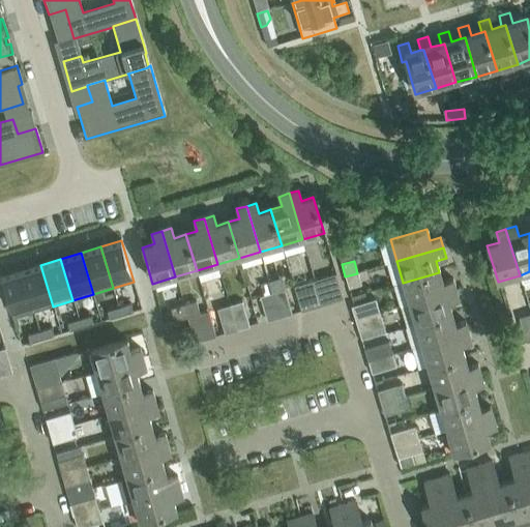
[(40,265),(21,270),(33,312),(53,306),(40,265)]
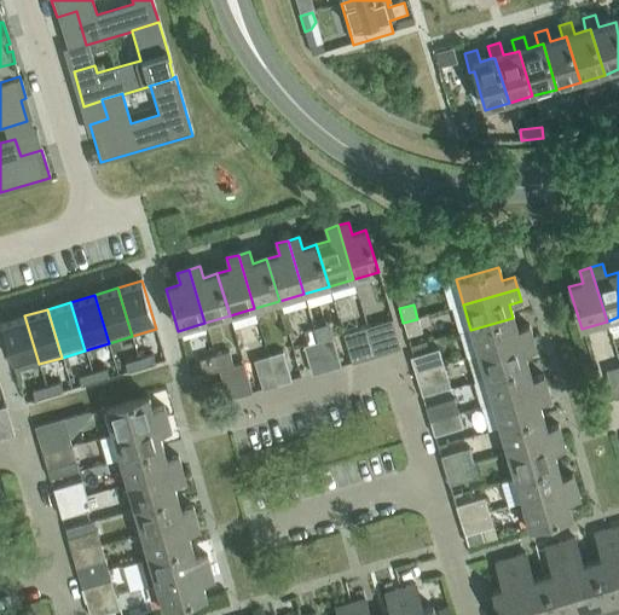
[(24,315),(0,323),(15,371),(39,364),(24,315)]
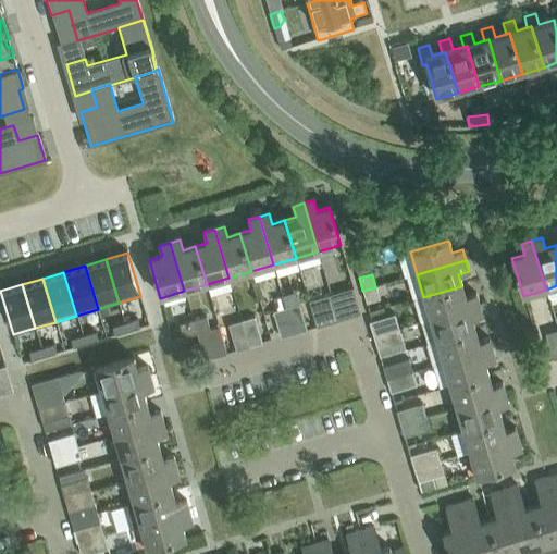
[(227,290),(232,305),(248,300),(244,285),(227,290)]
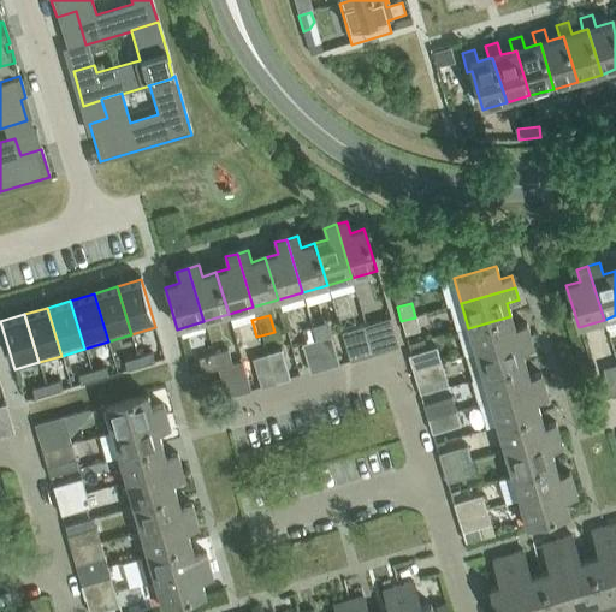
[(468,328),(456,332),(463,356),(475,352),(529,337),(526,326),(515,328),(510,316),(468,328)]
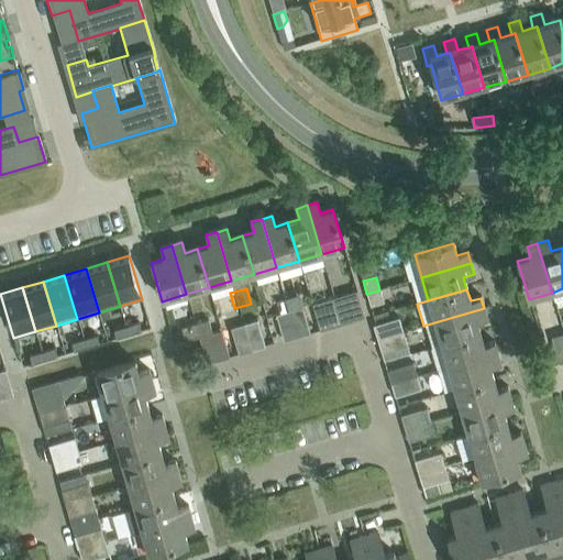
[(384,304),(379,291),(366,294),(370,307),(384,304)]
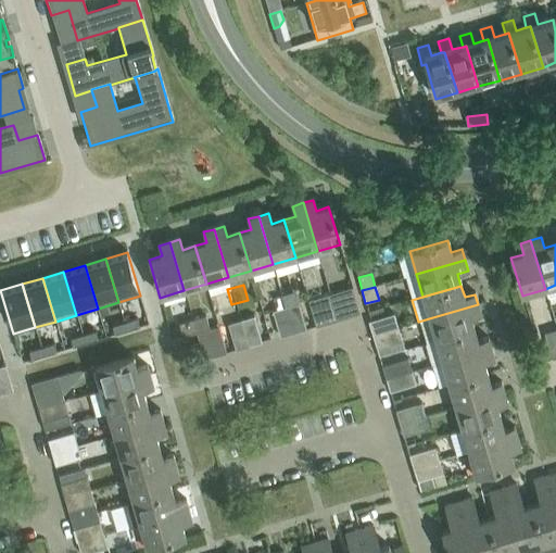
[(361,315),(353,289),(330,296),(337,322),(361,315)]
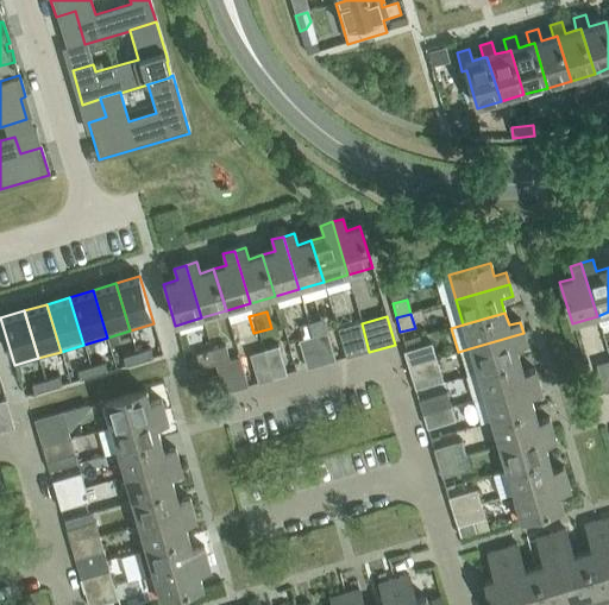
[(369,352),(362,323),(347,328),(356,355),(369,352)]
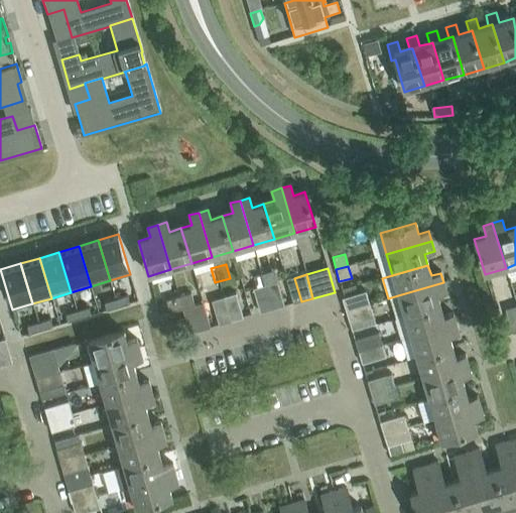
[(277,282),(265,286),(272,310),(284,306),(277,282)]
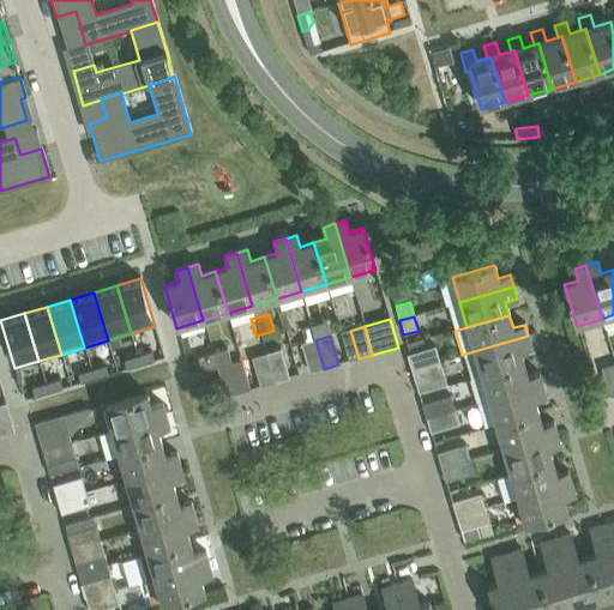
[(531,348),(528,336),(474,351),(481,376),(524,364),(519,351),(531,348)]
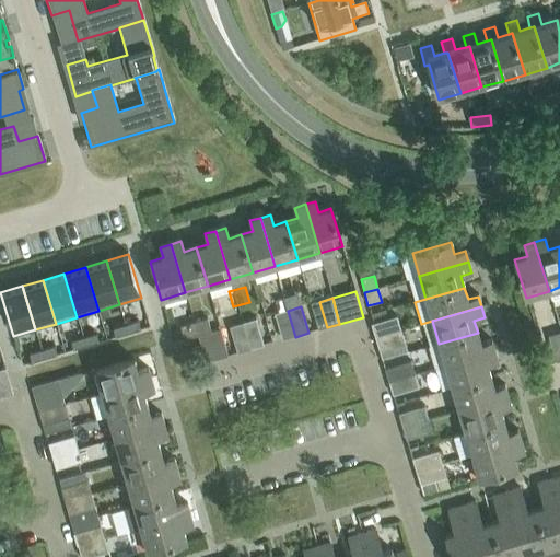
[(295,337),(288,311),(275,315),(282,340),(295,337)]
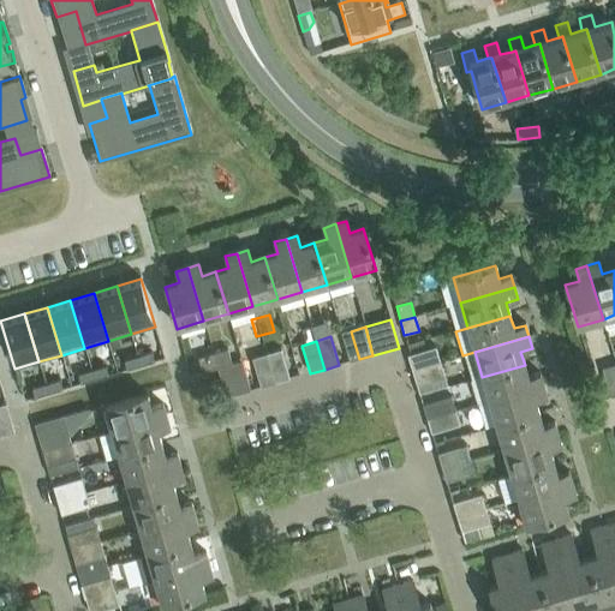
[(407,357),(411,371),(440,363),(436,348),(407,357)]
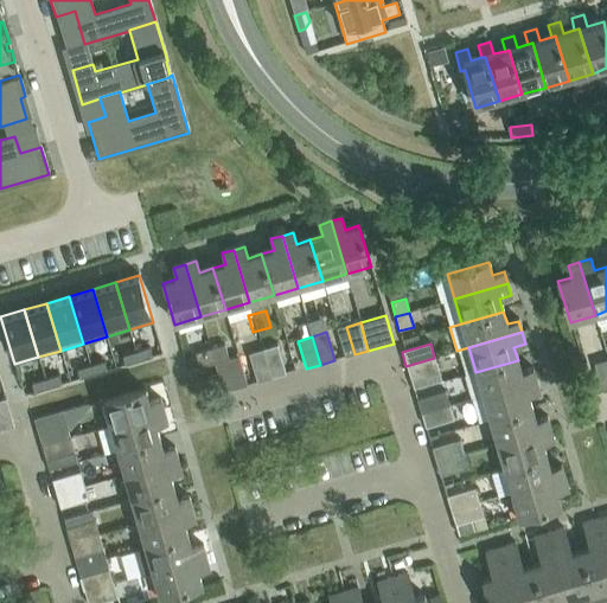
[(224,346),(210,350),(215,365),(229,360),(224,346)]
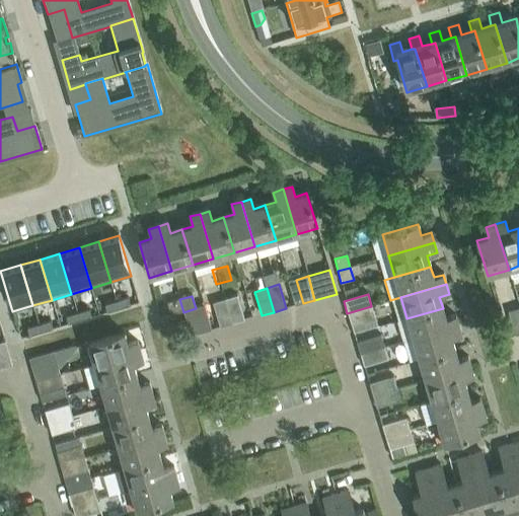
[(237,297),(225,300),(232,324),(244,320),(237,297)]
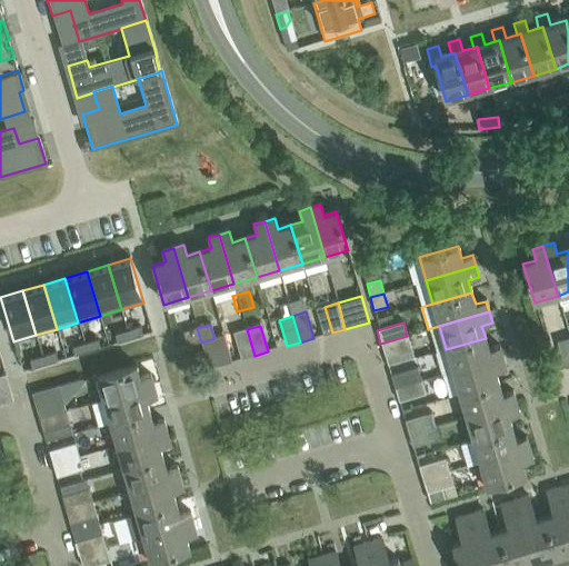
[(140,327),(127,331),(130,339),(142,336),(140,327)]
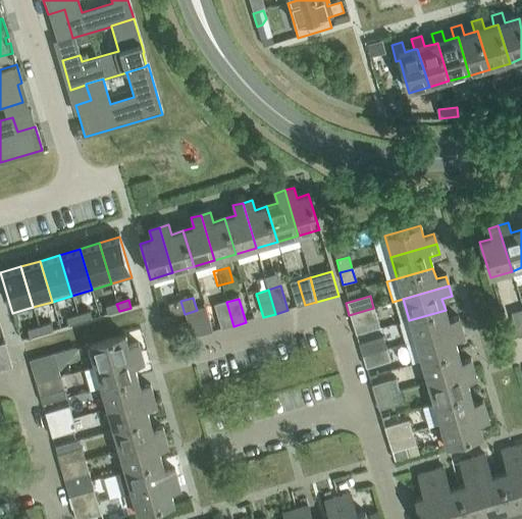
[(185,314),(180,301),(168,305),(171,317),(185,314)]
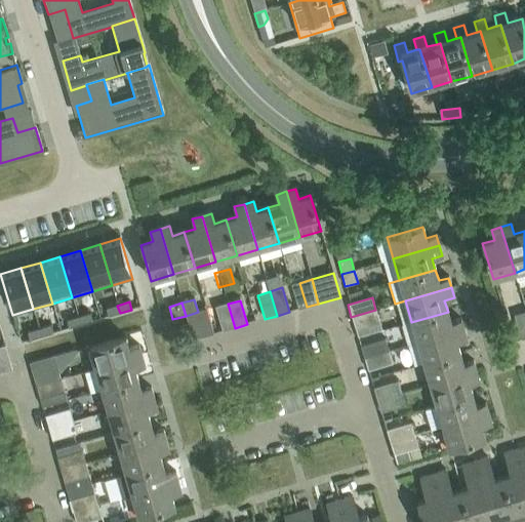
[(235,328),(228,304),(215,308),(223,331),(235,328)]
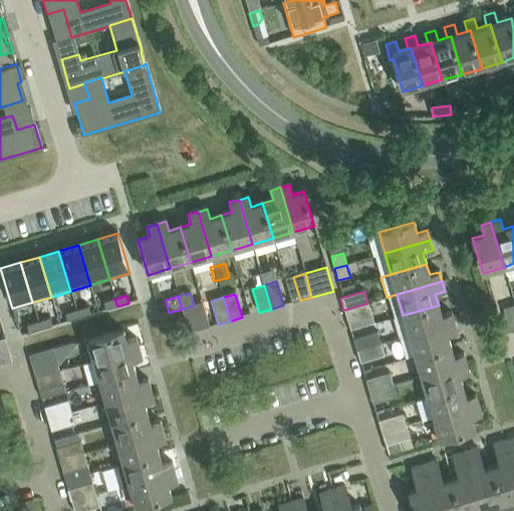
[(114,299),(103,302),(105,310),(117,306),(114,299)]
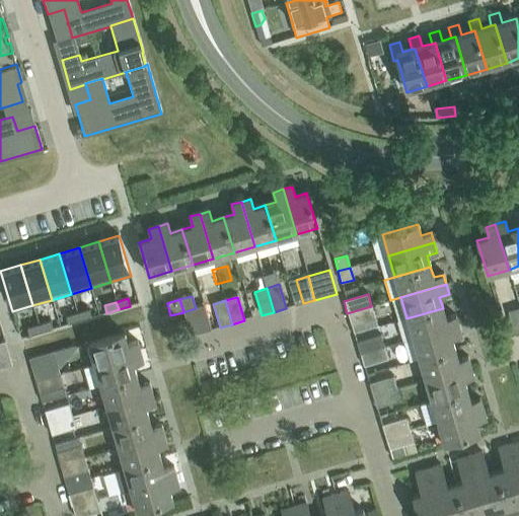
[(204,305),(196,308),(183,312),(191,337),(211,330),(204,305)]
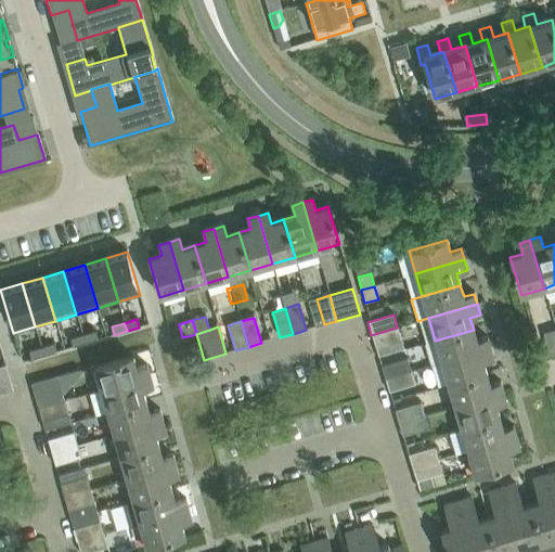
[(404,351),(397,328),(371,335),(375,348),(379,360),(404,351)]
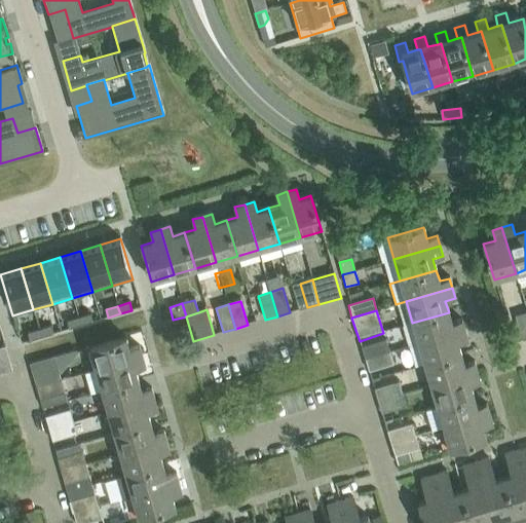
[(452,323),(449,312),(412,323),(418,343),(464,330),(461,321),(452,323)]
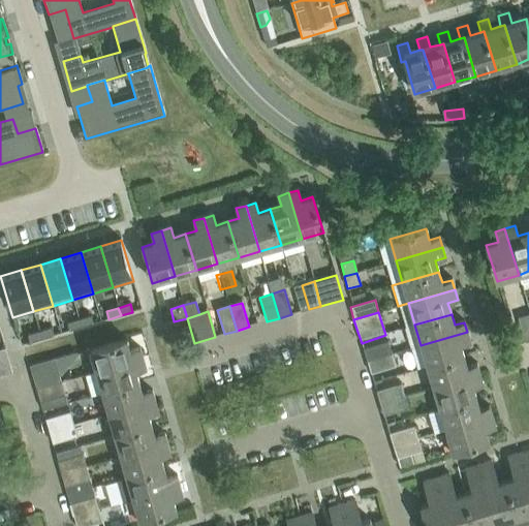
[(528,341),(528,314),(518,318),(525,343),(528,341)]
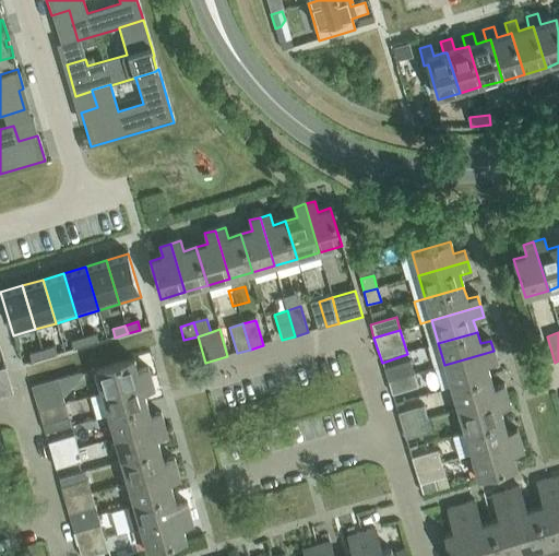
[(96,334),(83,338),(86,346),(98,342),(96,334)]
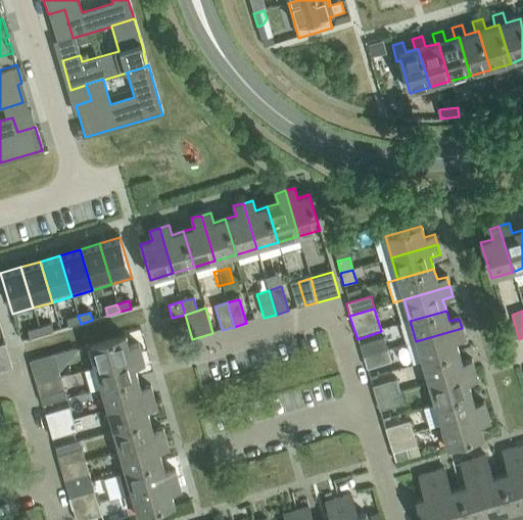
[(78,316),(66,320),(68,327),(81,324),(78,316)]
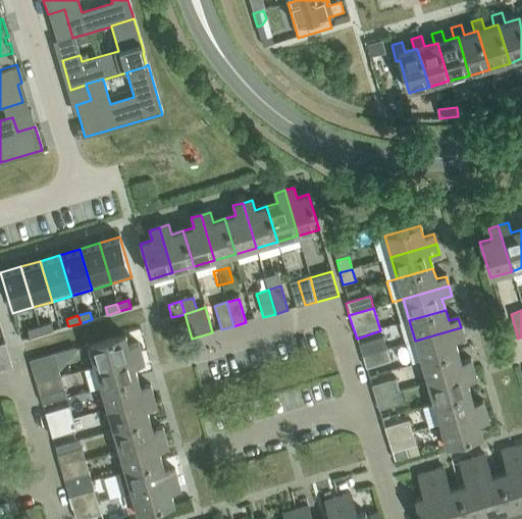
[(50,323),(39,327),(41,334),(53,331),(50,323)]
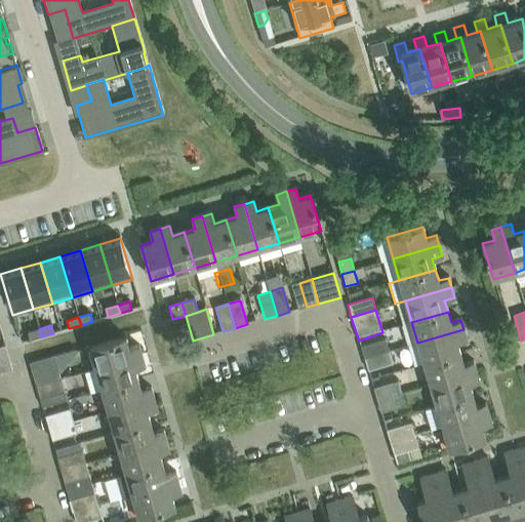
[(39,329),(27,332),(30,340),(41,336),(39,329)]
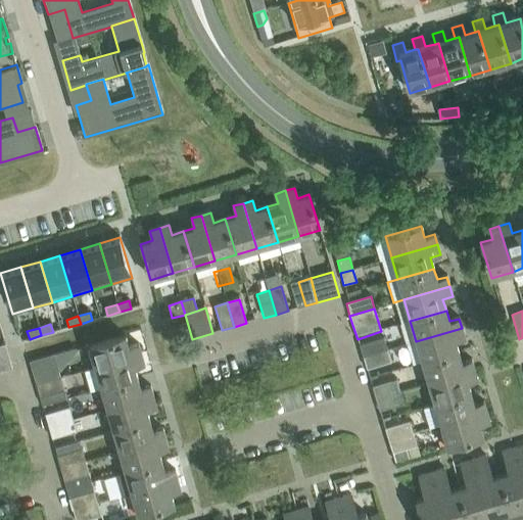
[(465,338),(462,328),(416,341),(422,363),(459,352),(455,341),(465,338)]
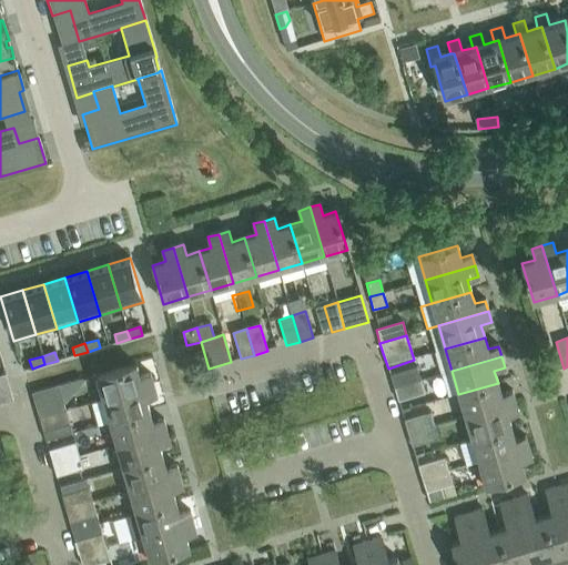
[(135,365),(97,376),(103,401),(153,386),(150,374),(140,377),(135,365)]
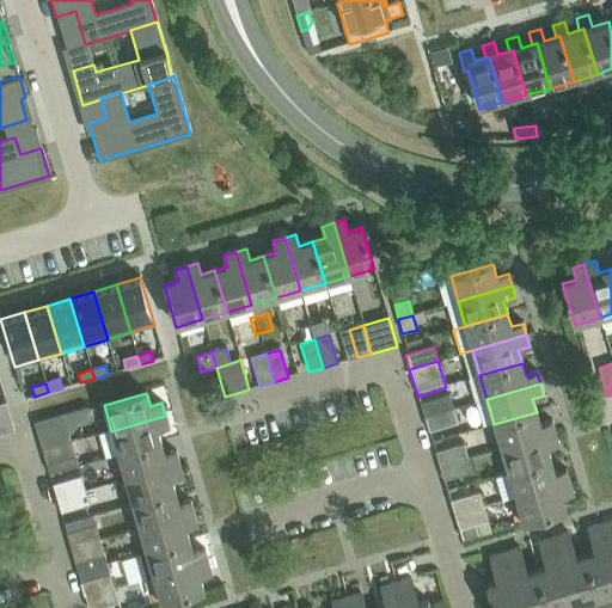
[(420,404),(424,418),(453,410),(448,394),(420,404)]
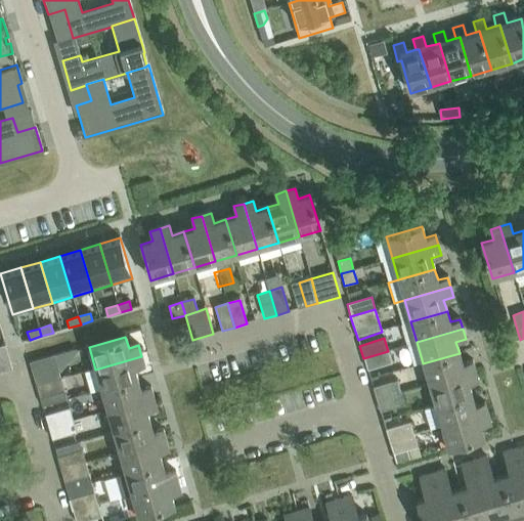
[(5,345),(0,346),(0,373),(12,370),(5,345)]
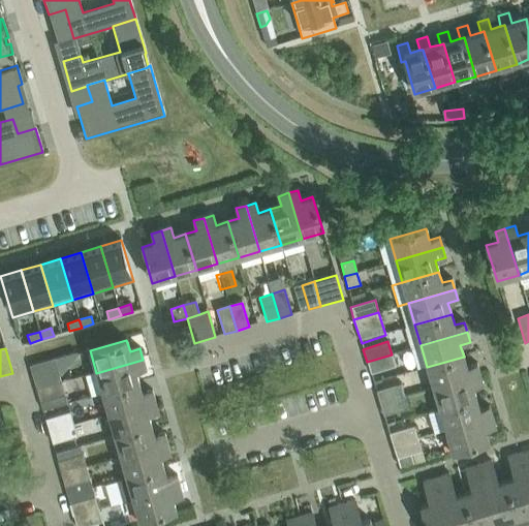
[(396,367),(392,354),(367,362),(371,374),(396,367)]
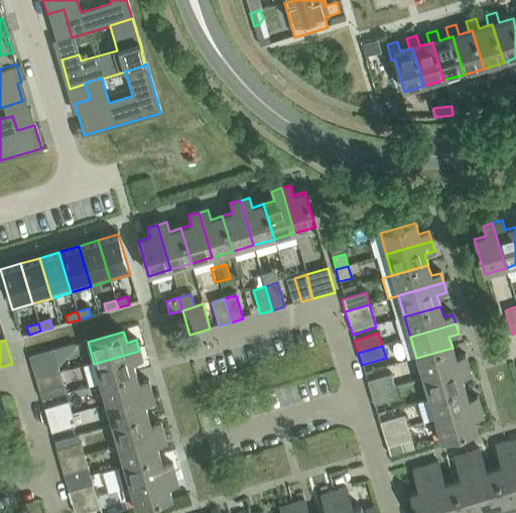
[(456,358),(453,348),(416,358),(422,379),(468,366),(465,356),(456,358)]
